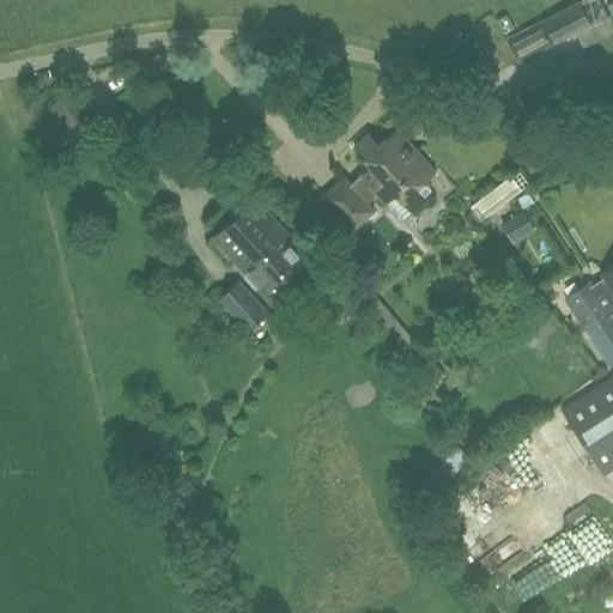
[(520,64),(580,31),(588,46),(610,34),(602,19),(610,17),(600,0),(582,0),(580,1),(507,40),(520,64)]
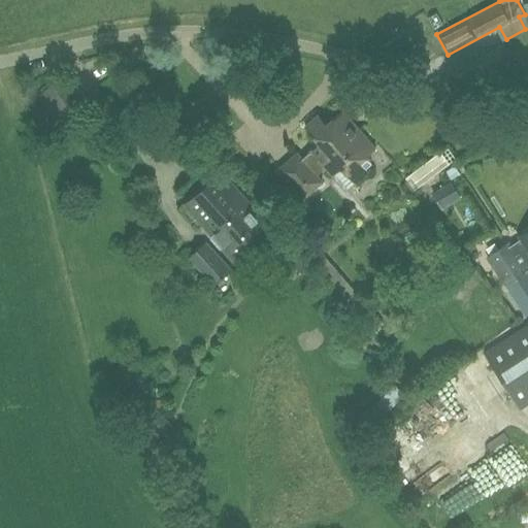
[(37,96),(62,127),(84,110),(59,79),(37,96)]
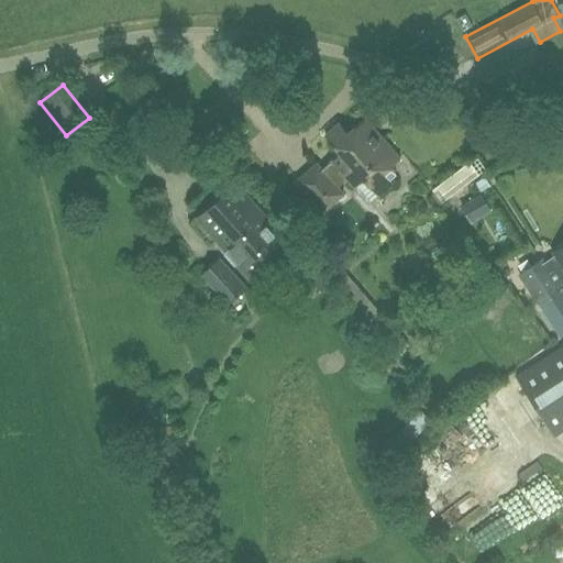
[(338,186),(340,185),(346,179),(354,188),(365,179),(379,196),(394,183),(385,173),(400,158),(365,118),(350,132),(340,121),(324,134),(341,153),(333,158),(334,159),(324,168),(317,161),(295,180),(323,213),(345,194),(338,186)]
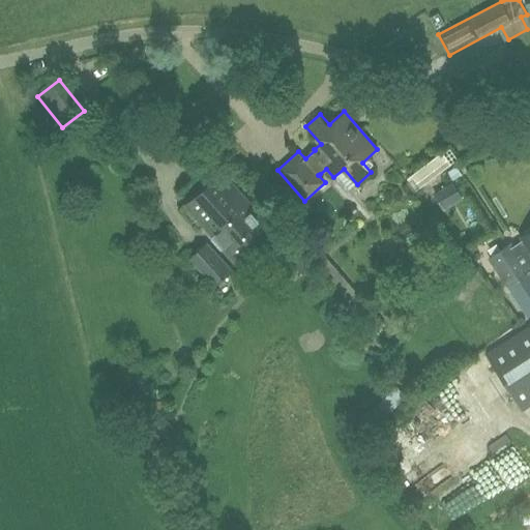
[(437,155),(406,178),(415,190),(446,168),(437,155)]
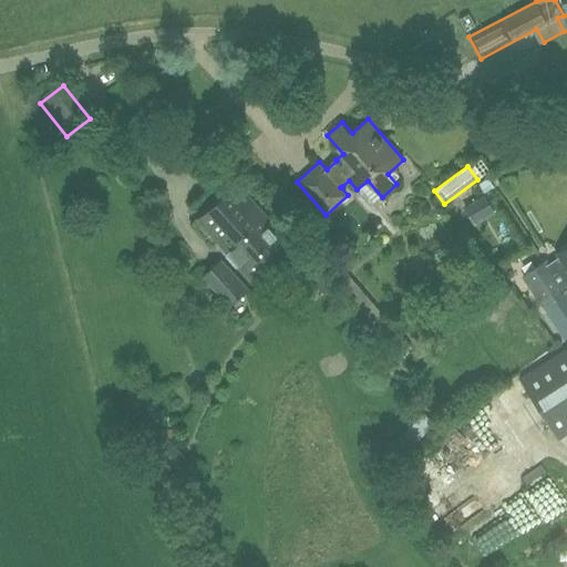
[(202,219),(256,282),(296,247),(275,223),(278,220),(270,212),(267,215),(240,185),(202,219)]
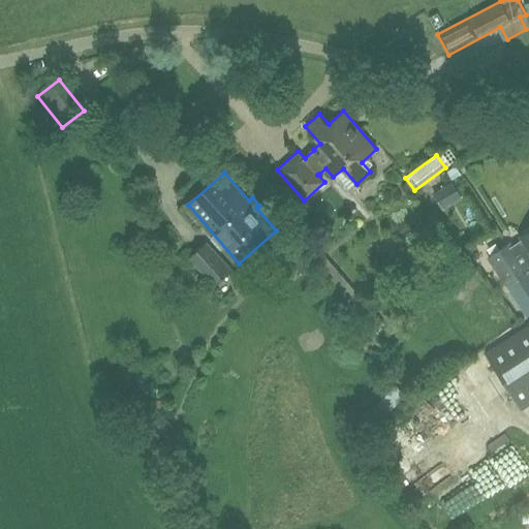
[(453,182),(433,193),(442,209),(461,198),(453,182)]
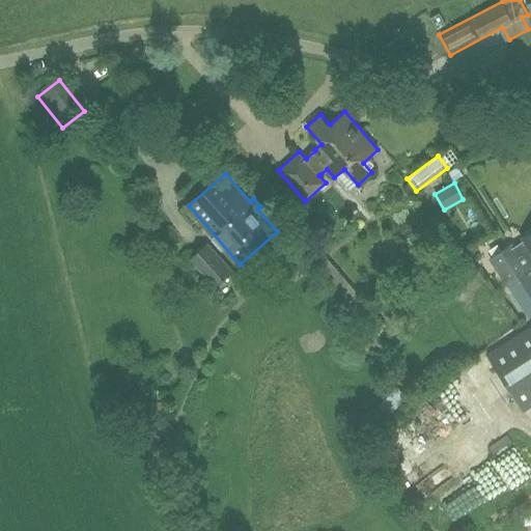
[(512,245),(491,259),(508,285),(525,274),(530,270),(530,249),(525,241),(522,243),(514,248),(512,245)]
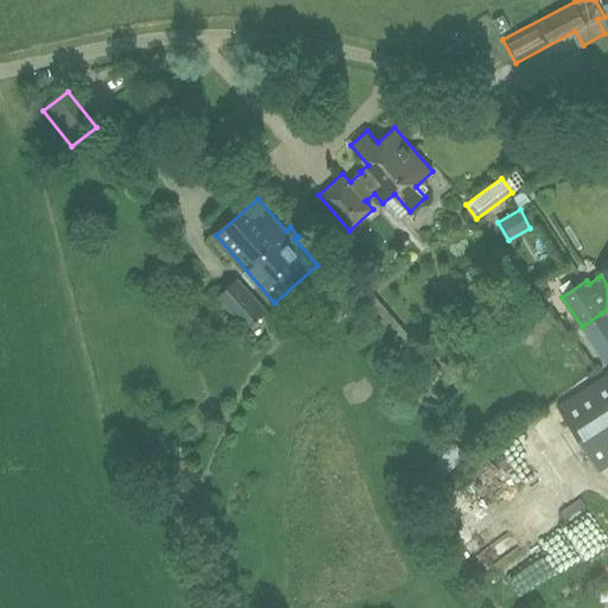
[(267,310),(236,277),(216,297),(247,329),(267,310)]
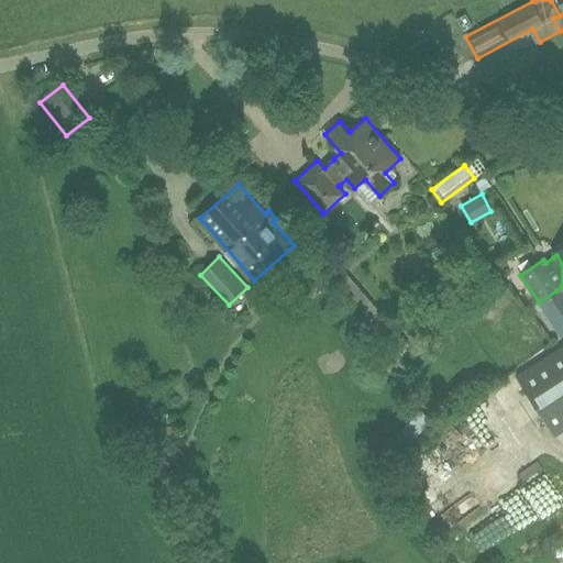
[(406,342),(343,269),(332,279),(396,351),(406,342)]
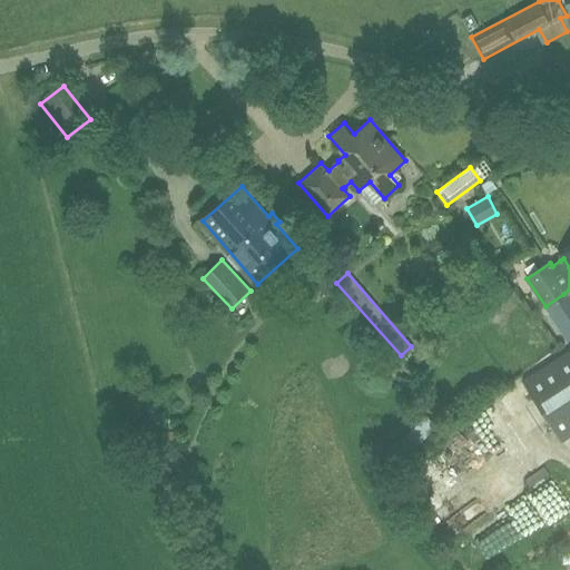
[(569,341),(569,303),(563,294),(546,306),(569,342),(569,341)]
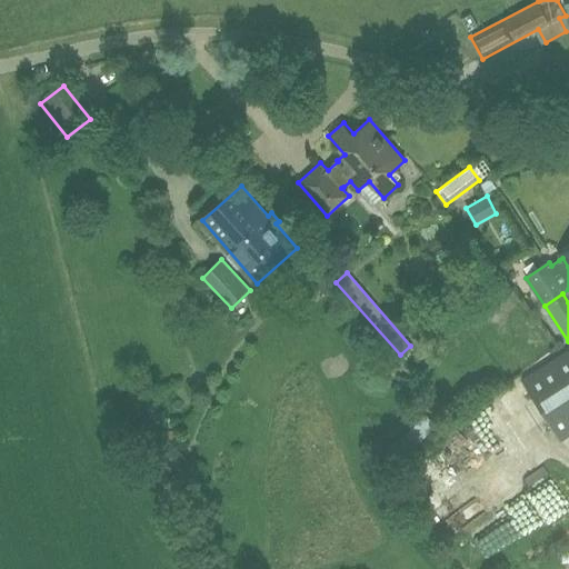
[(568,348),(521,379),(560,441),(568,436),(568,348)]
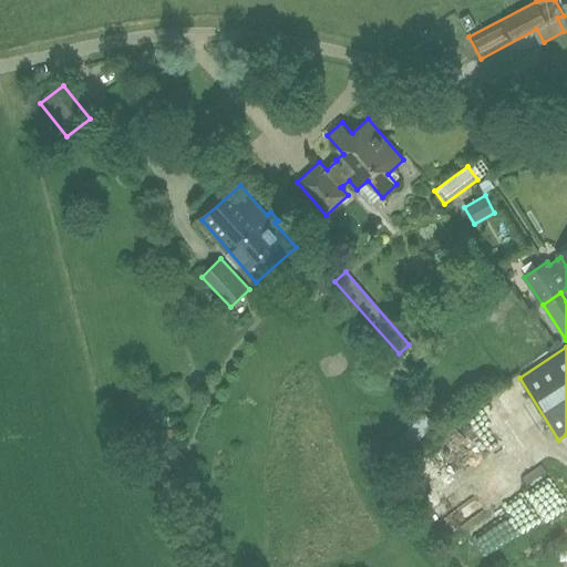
[(423,413),(404,431),(414,441),(433,424),(423,413)]
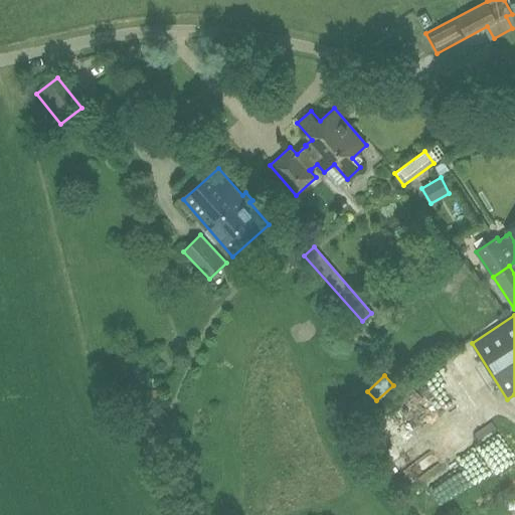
[(445,416),(437,398),(395,416),(403,436),(445,416)]
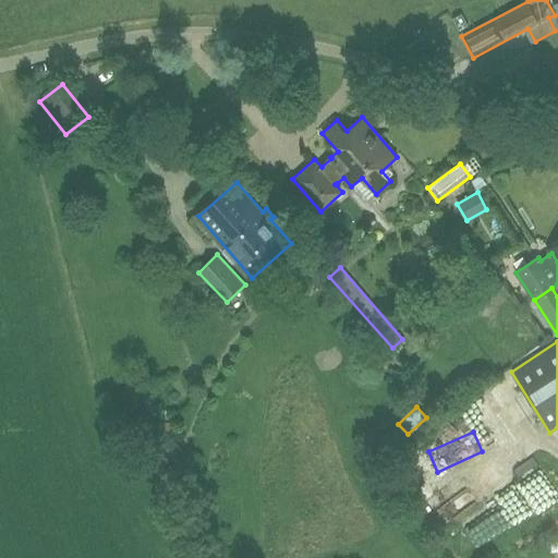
[(514,451),(446,490),(462,519),(472,512),(488,540),(557,499),(557,492),(541,463),(526,472),(514,451)]
